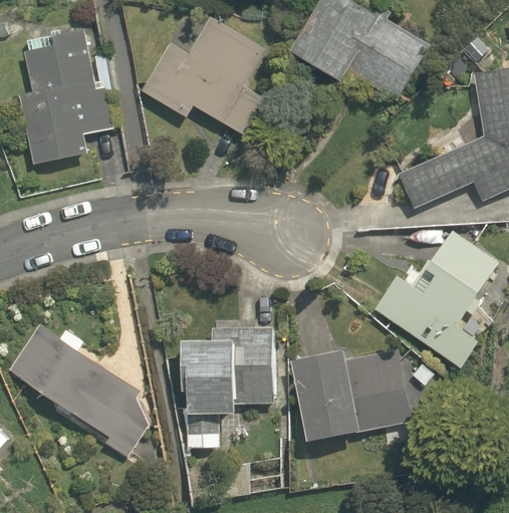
[(378,15),(349,0),(317,0),(290,53),(342,80),(348,69),(394,93),(427,31),(382,8),(378,15)]
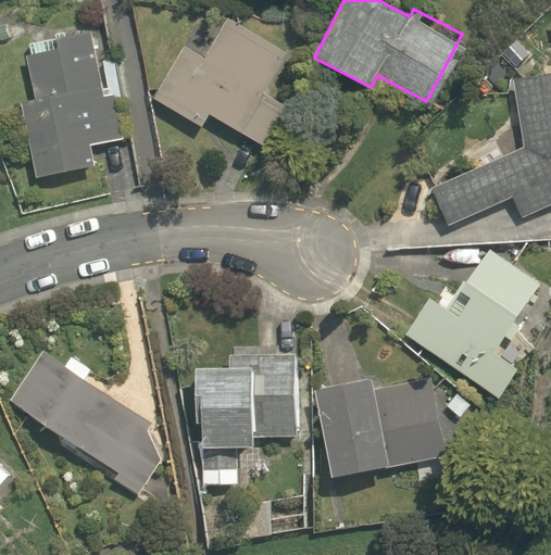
[(186,48),(155,97),(202,125),(209,114),(266,150),(288,115),(267,102),(295,58),(226,16),(201,58),(186,48)]
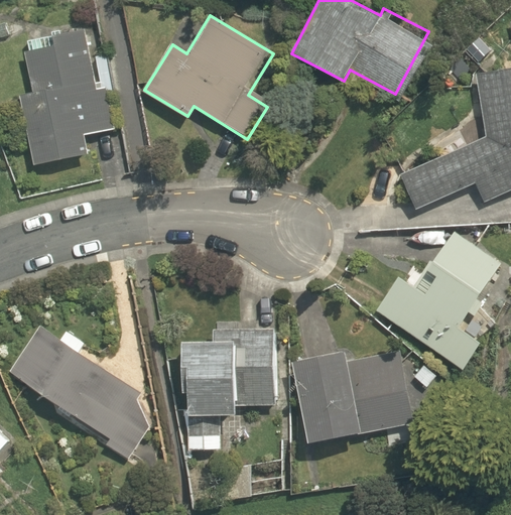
[(52,44),(28,49),(36,89),(23,92),(38,165),(90,155),(86,135),(117,128),(109,87),(95,90),(83,29),(50,36),(52,44)]
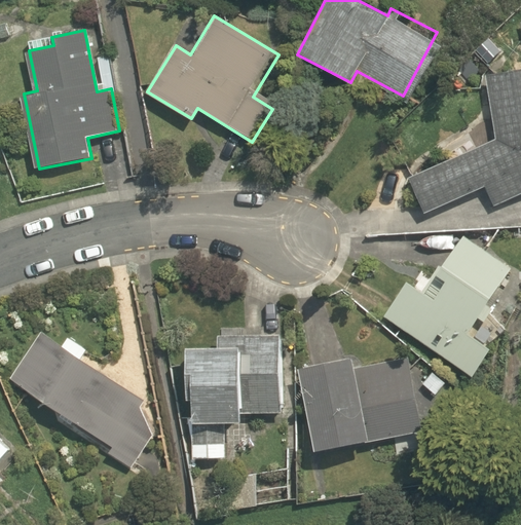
[(520,68),(485,74),(496,139),(412,180),(428,215),(484,187),(493,207),(520,193),(520,68)]
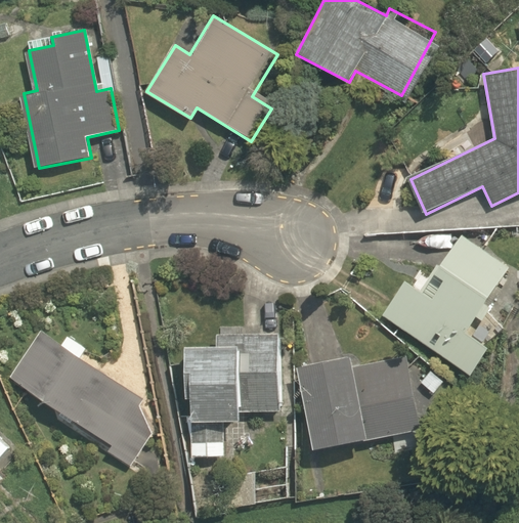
[(381,316),(440,355),(504,267),(457,229),(426,266),(441,278),(428,299),(403,282),(381,316)]
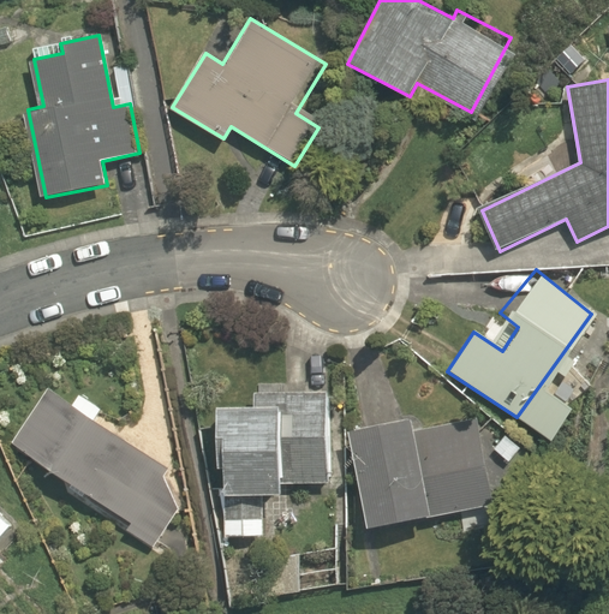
[(48,394),(16,443),(132,518),(126,528),(156,547),(183,505),(174,472),(95,421),(103,407),(78,392),(69,407),(48,394)]
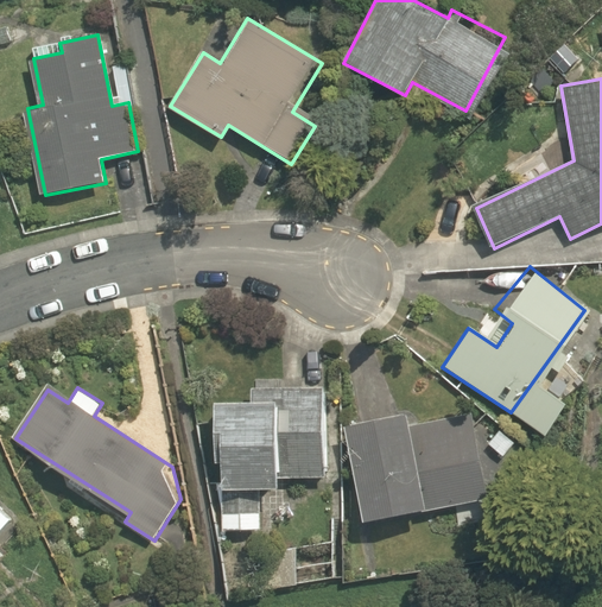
[(271,400),(211,397),(207,482),(272,486),(273,469),(283,470),(282,478),(329,481),(335,393),(271,390),(271,400)]
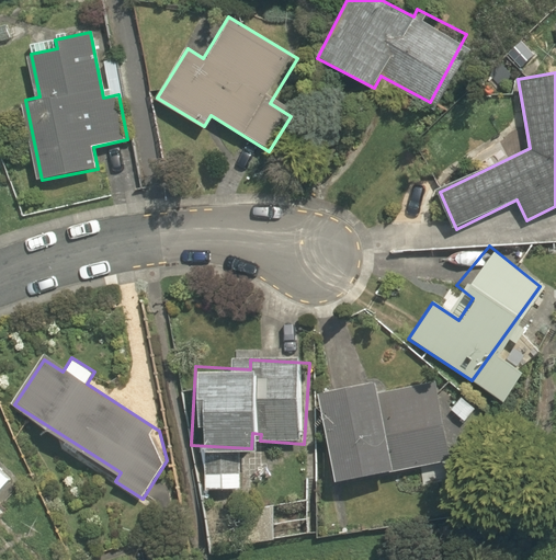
[(367,378),(320,386),(337,481),(429,465),(427,452),(445,448),(434,384),(371,395),(367,378)]
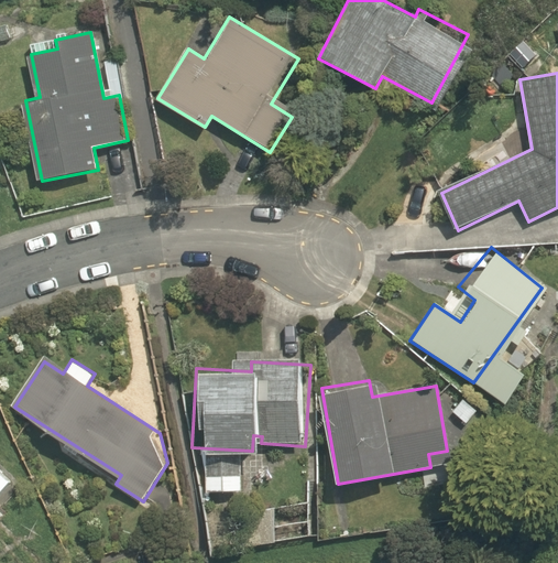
[(0,548),(1,548),(0,545),(0,519),(7,512),(0,506),(0,501),(17,483),(0,467),(0,548)]
